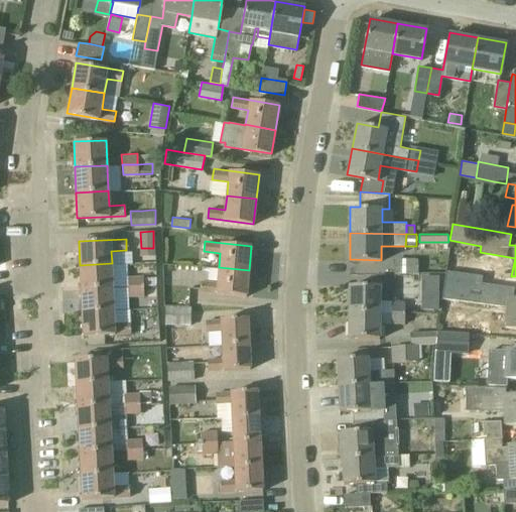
[(418,257),(393,258),(393,272),(418,272),(418,257)]
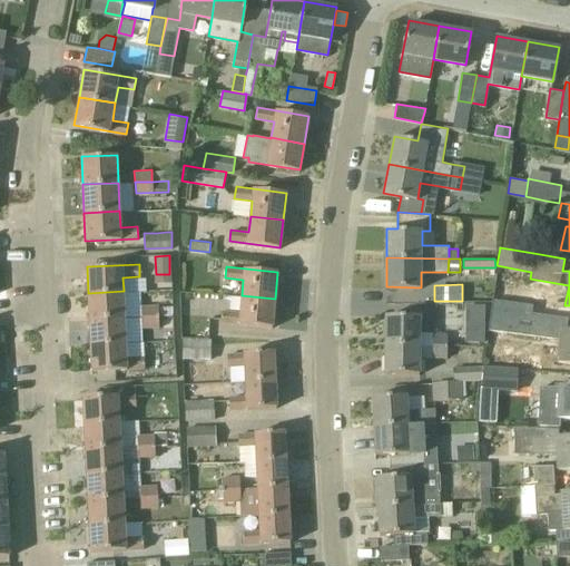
[(124,291),(88,293),(89,319),(124,316),(125,316),(124,291)]
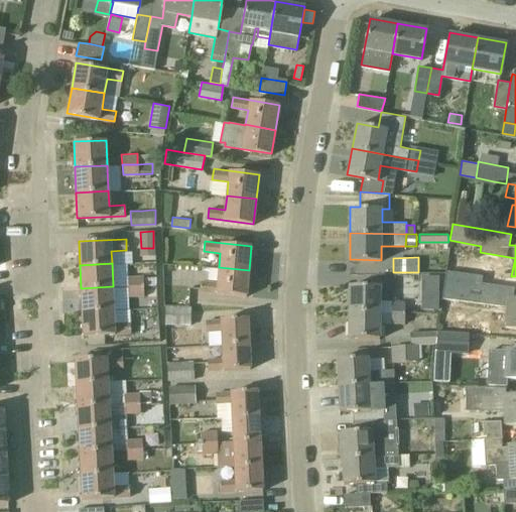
[(219,267),(218,281),(202,280),(201,291),(246,295),(249,270),(219,267)]
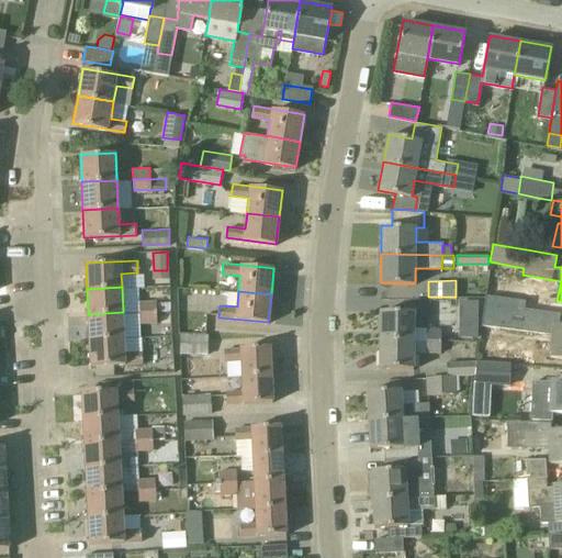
[(138,312),(157,311),(156,300),(138,301),(138,312)]
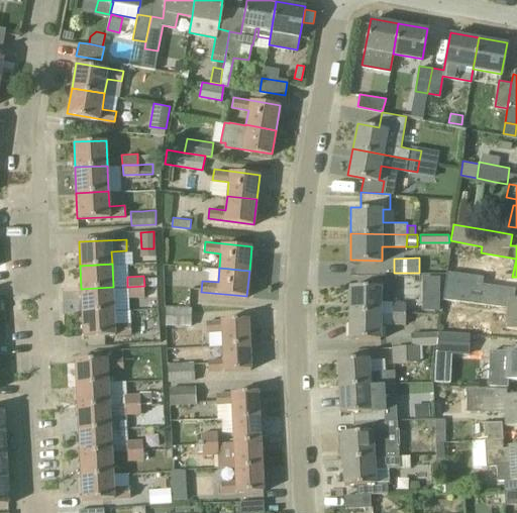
[(516,299),(513,299),(514,288),(445,279),(443,297),(509,306),(506,327),(516,328),(516,299)]
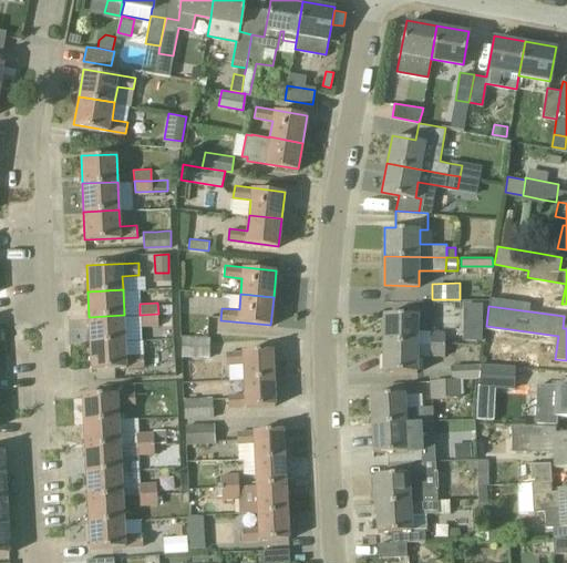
[(383,341),(445,343),(444,330),(418,330),(418,313),(383,313),(383,341)]
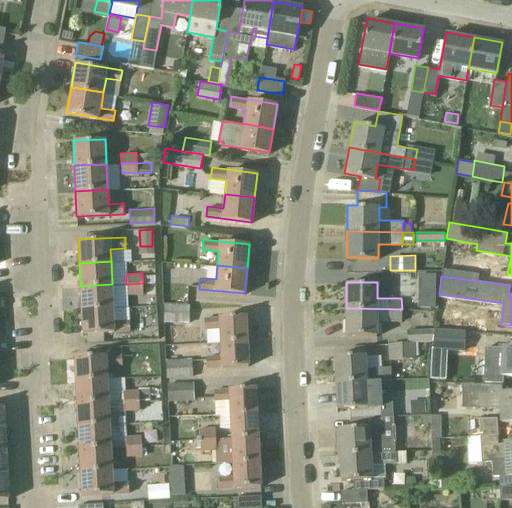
[(127,284),(128,294),(143,293),(143,292),(143,283),(127,284)]
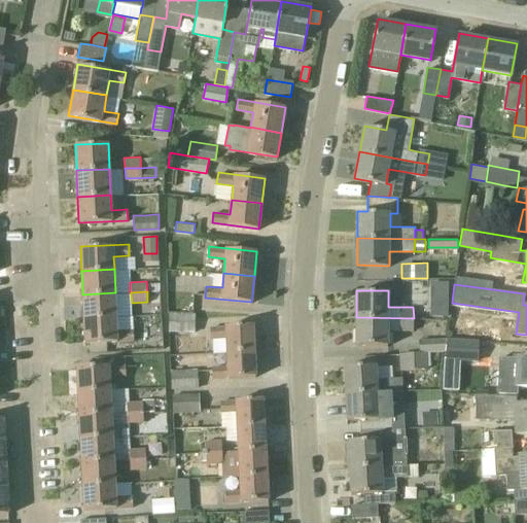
[(83,318),(116,316),(115,292),(114,292),(82,294),(83,318)]
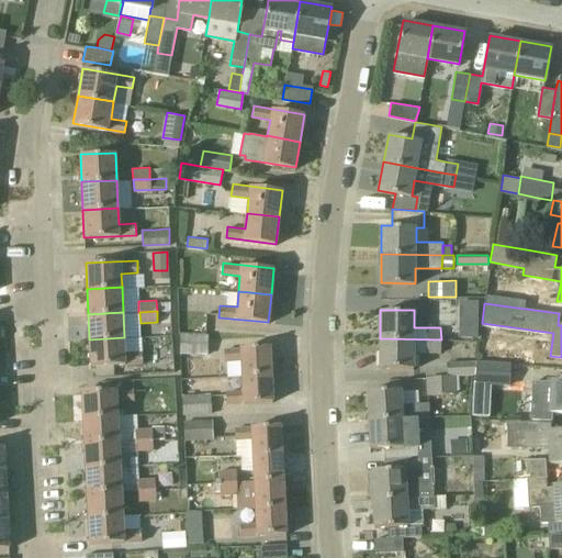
[(208,334),(180,334),(180,353),(206,354),(208,334)]
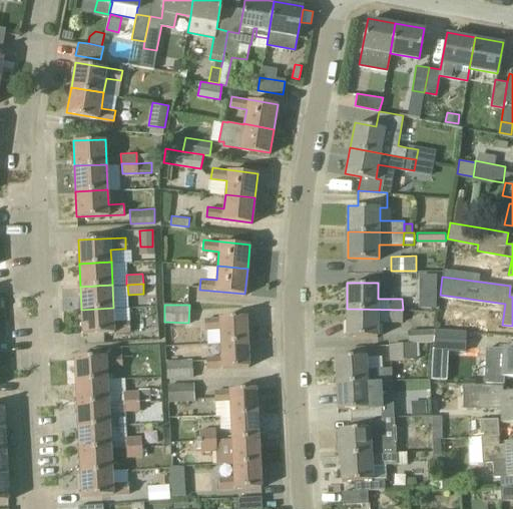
[(81,310),(82,333),(130,330),(129,319),(129,308),(113,308),(81,310)]
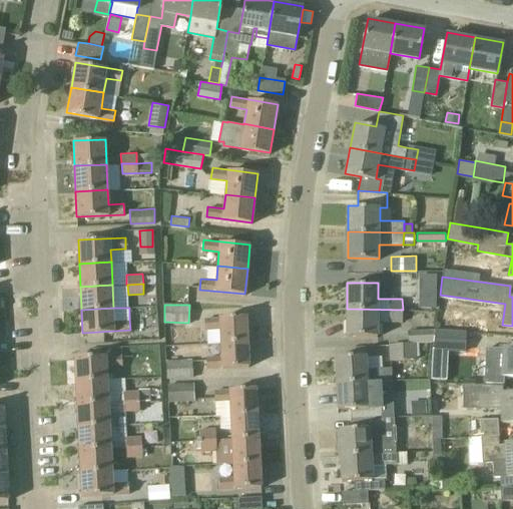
[(377,321),(403,321),(403,320),(403,310),(347,309),(346,335),(377,336),(377,321)]
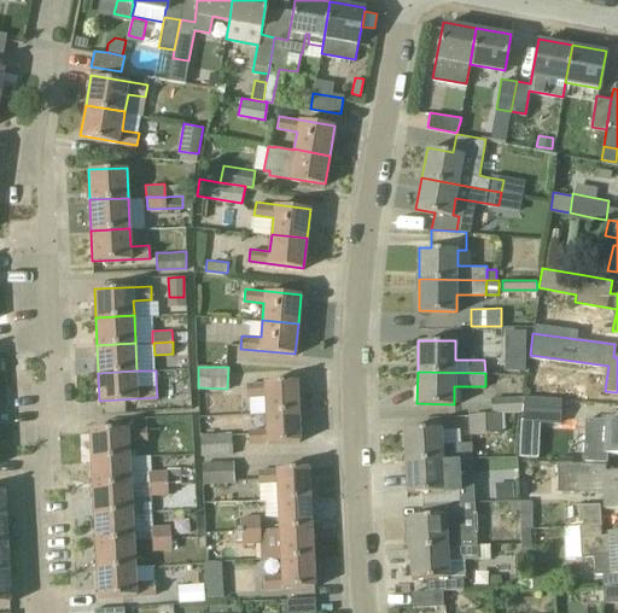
[(298,410),(297,380),(246,381),(246,395),(266,395),(267,412),(298,410)]
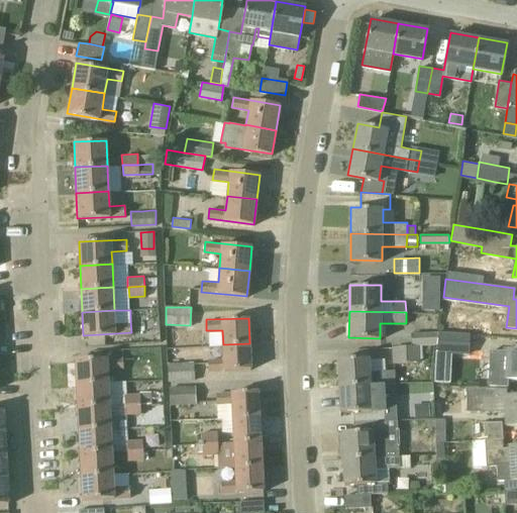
[(439,330),(410,332),(410,344),(419,344),(438,343),(439,330)]
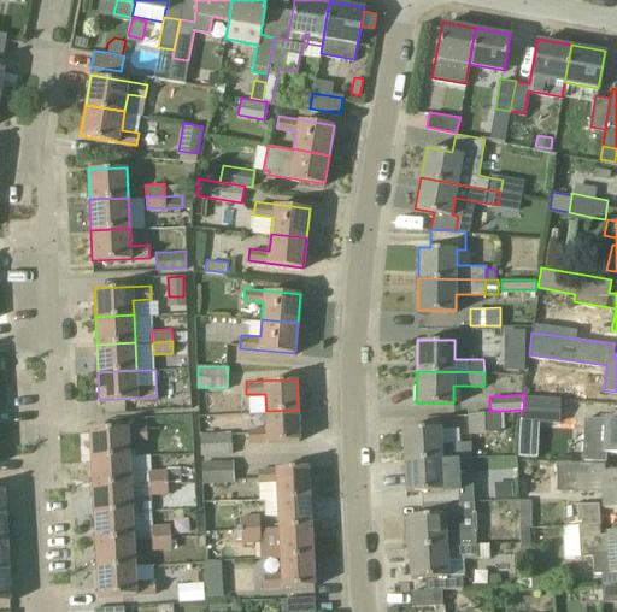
[(522,419),(558,422),(559,396),(524,394),(523,410),(522,419)]
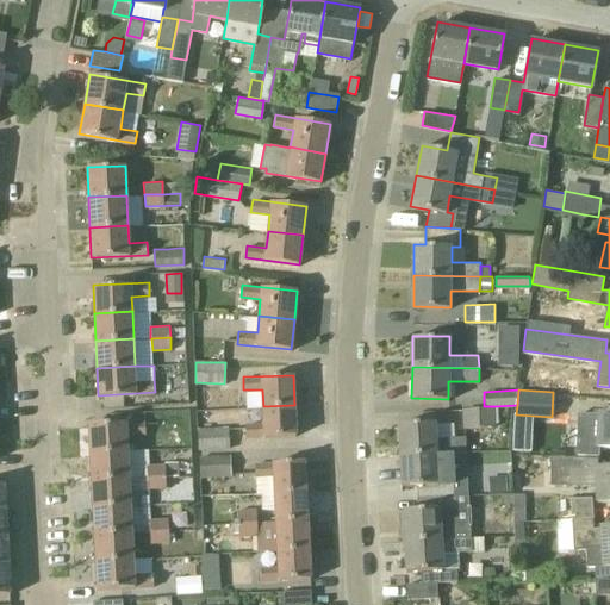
[(246,423),(247,436),(296,435),(294,405),(263,406),(263,422),(246,423)]
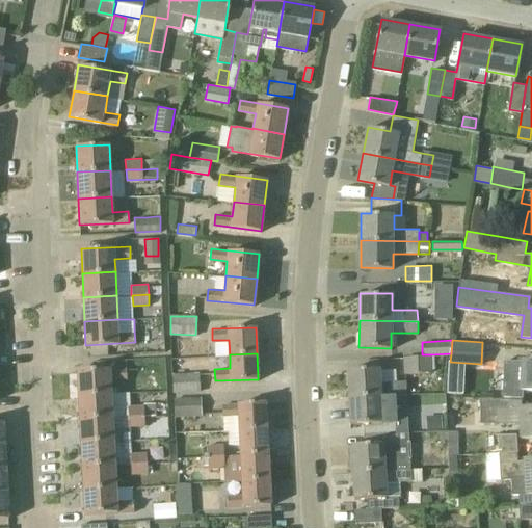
[(404,373),(432,372),(431,354),(422,354),(403,357),(404,373)]
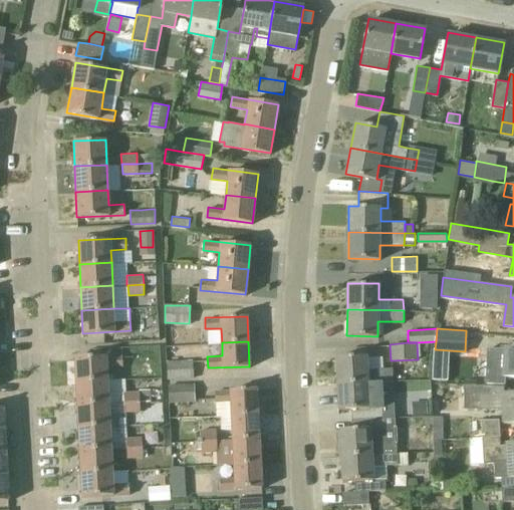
[(487,346),(485,383),(503,384),(503,375),(513,375),(513,347),(504,347),(487,346)]
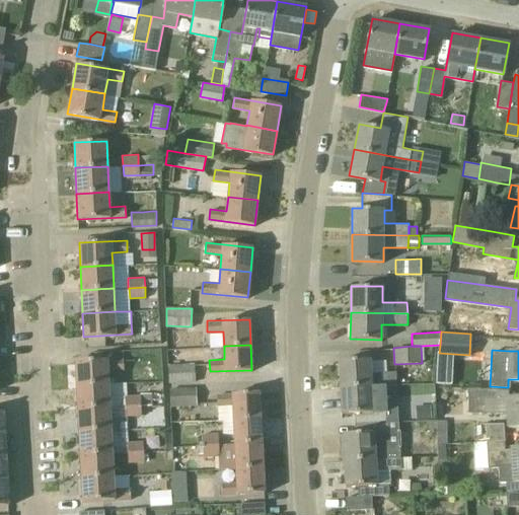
[(124,359),(75,361),(76,384),(108,382),(107,370),(124,369),(124,359)]
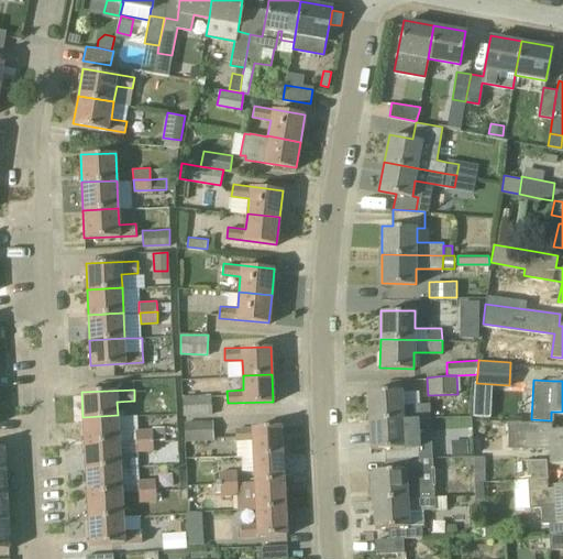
[(429,403),(401,404),(401,390),(367,391),(370,420),(430,417),(429,403)]
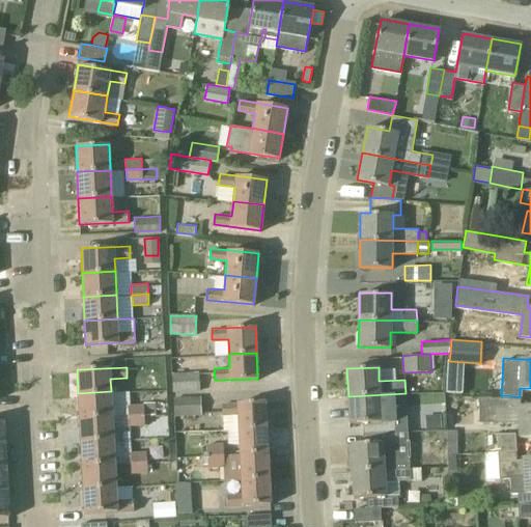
[(199,371),(172,372),(172,391),(199,390),(199,371)]
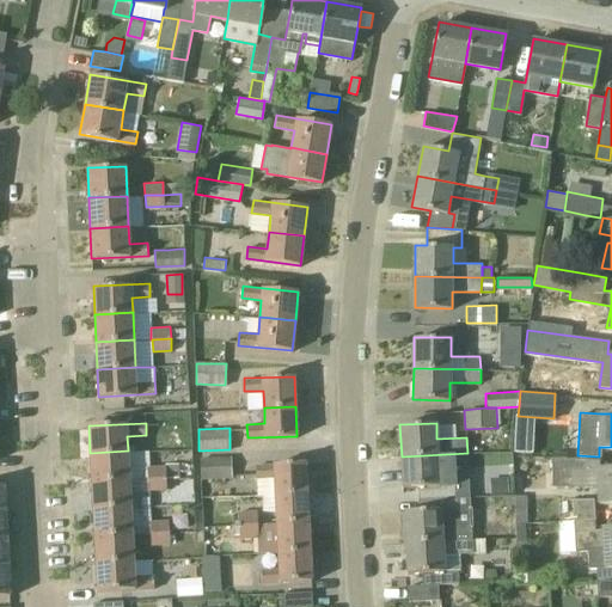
[(533,453),(533,441),(518,440),(516,453),(533,453)]
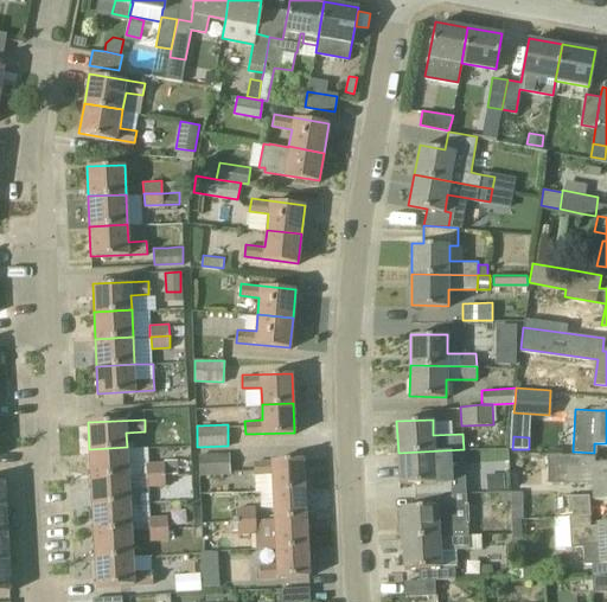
[(127,447),(89,449),(90,476),(128,474),(127,447)]
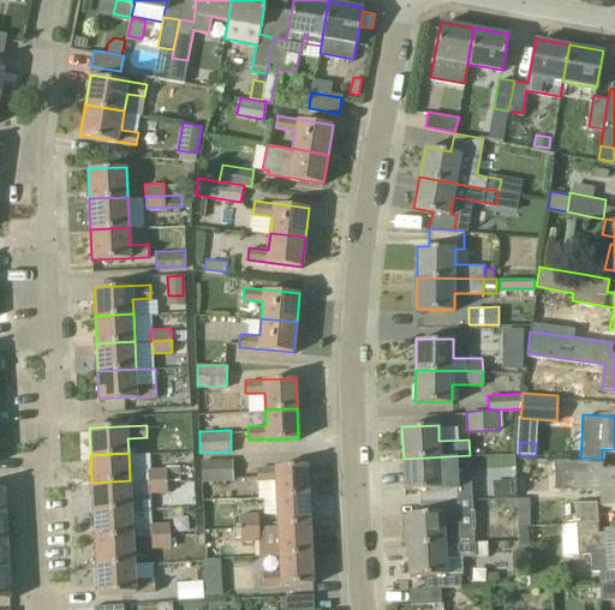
[(470,455),(404,459),(405,489),(419,489),(421,500),(463,498),(463,485),(441,486),(441,471),(471,470),(470,455)]
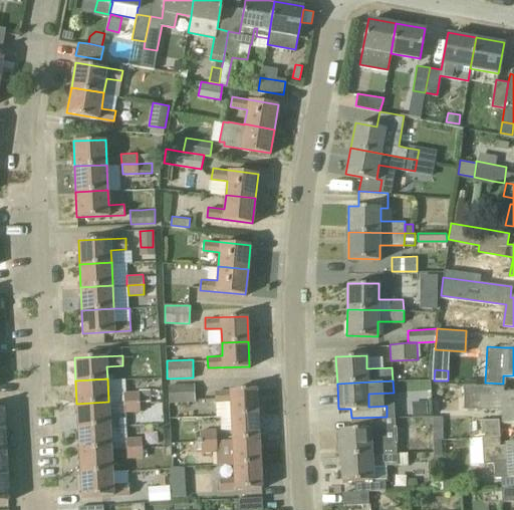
[(417,398),(430,397),(429,380),(416,381),(417,398)]
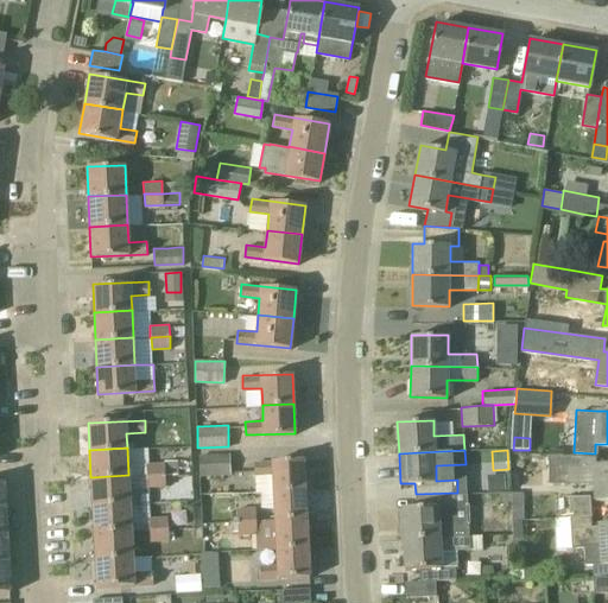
[(229,452),(198,454),(200,476),(230,474),(229,452)]
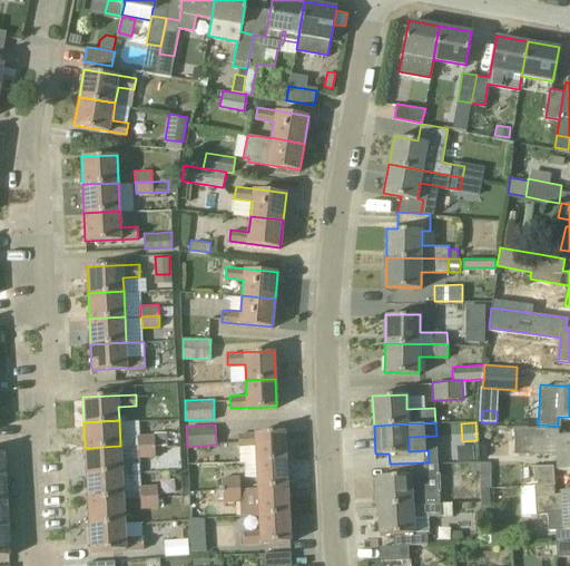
[(569,435),(557,436),(557,438),(547,438),(547,426),(514,426),(514,452),(558,452),(558,468),(569,468),(569,435)]
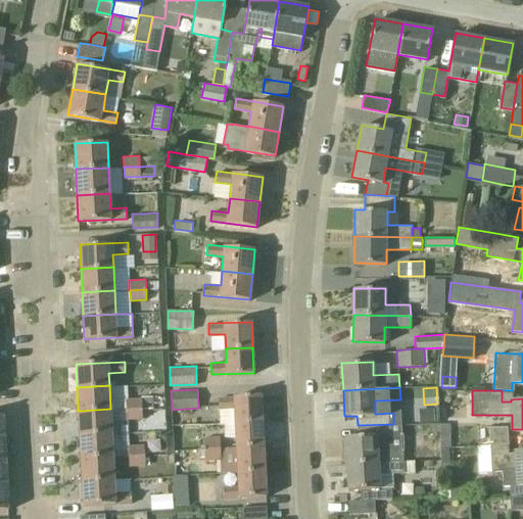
[(260,394),(220,397),(221,409),(221,422),(236,421),(263,420),(260,394)]
